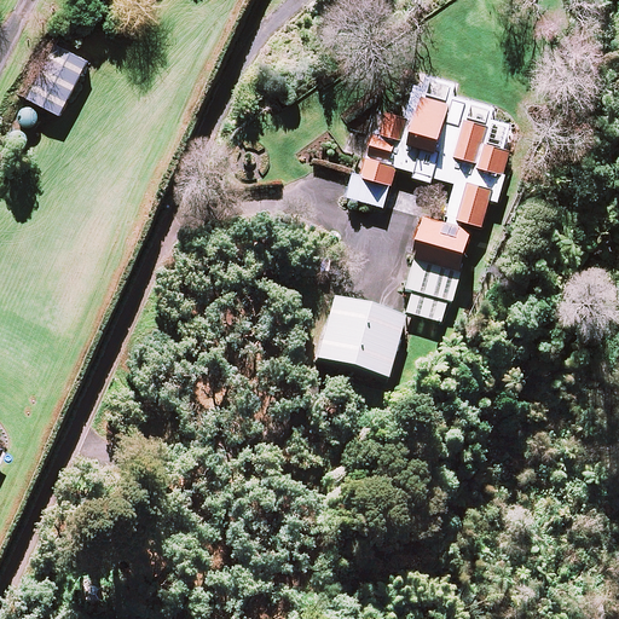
[(35,102),(69,119),(97,63),(63,46),(35,102)]
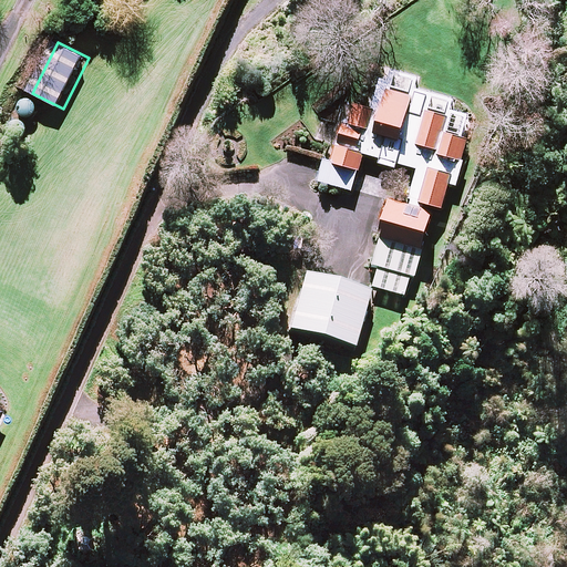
[(411,202),(388,195),(370,264),(377,266),(371,286),(408,296),(429,212),(431,206),(432,199),(443,202),(449,179),(456,182),(467,135),(463,134),(467,114),(450,110),(453,95),(428,89),(415,86),(419,74),(380,65),(371,103),(354,100),(349,120),(341,117),(338,127),(321,123),(313,152),(323,154),(318,177),(353,186),(362,151),(379,155),(378,162),(397,166),(398,160),(418,164),(411,194),(412,194),(411,202)]
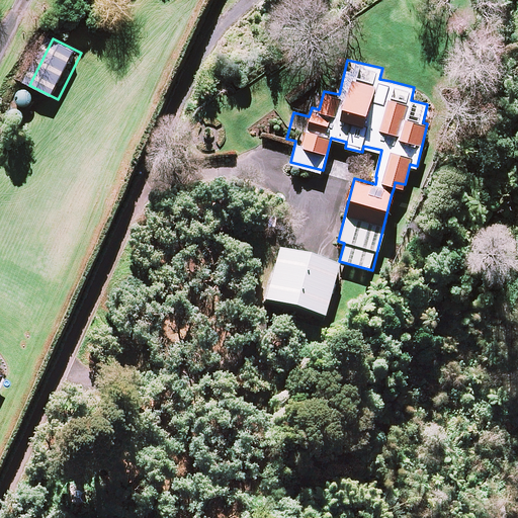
[(33,93),(29,93),(26,93),(24,95),(22,98),(21,102),(22,105),(24,108),(27,109),(31,110),(34,109),(37,107),(38,104),(39,100),(38,97),(36,95),(33,93)]
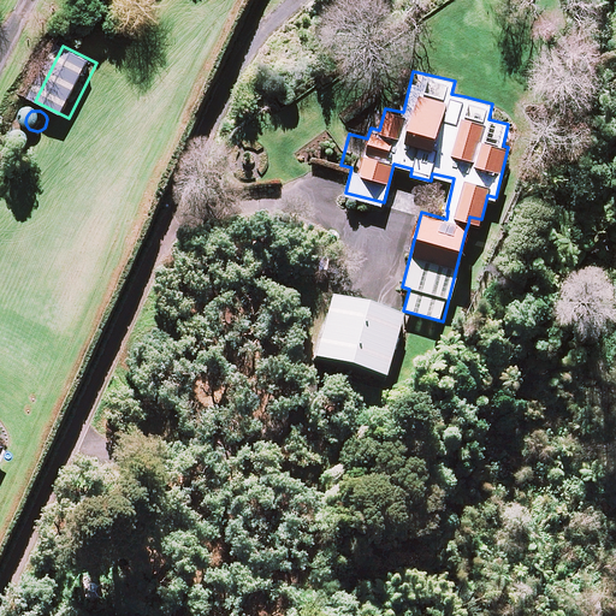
[(29,134),(25,132),(22,134),(18,136),(17,140),(16,144),(17,148),(19,150),(23,153),(27,153),(31,153),(34,149),(36,147),(36,142),(35,138),(33,135),(29,134)]
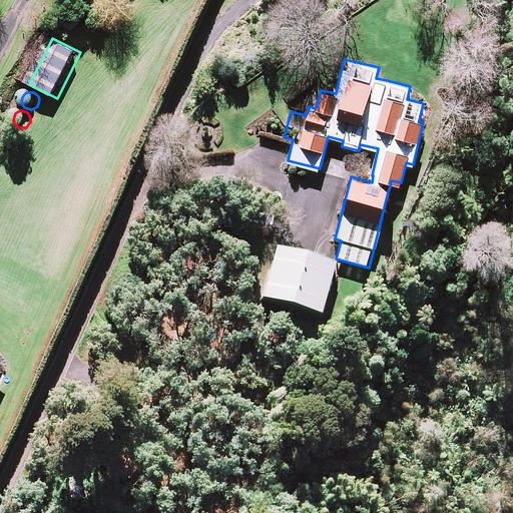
[(336,266),(278,249),(264,300),(322,316),(336,266)]
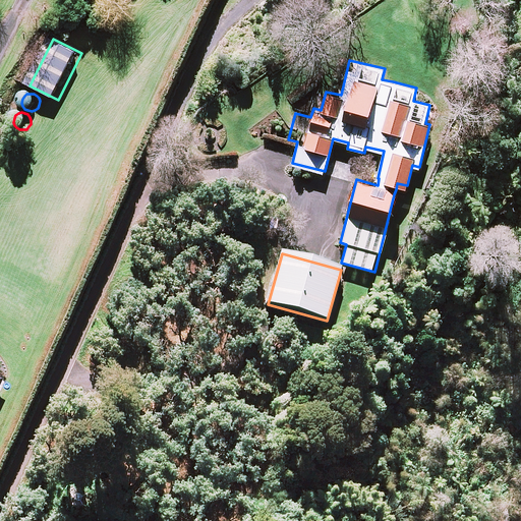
All buildings are outlined.
